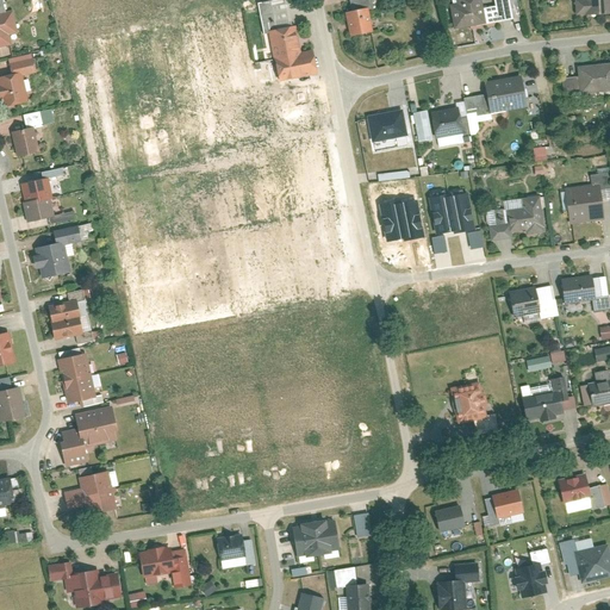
[(271,31),(279,29),(274,0),(259,2),(265,31),(271,31)]
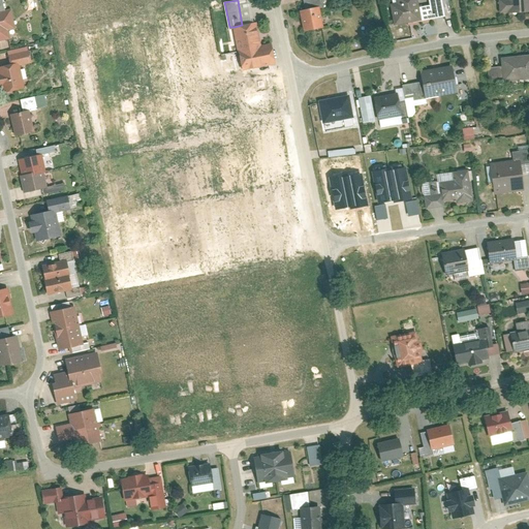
[(395,0),(396,2),(389,3),(394,26),(422,21),(419,6),(417,0),(395,0)]
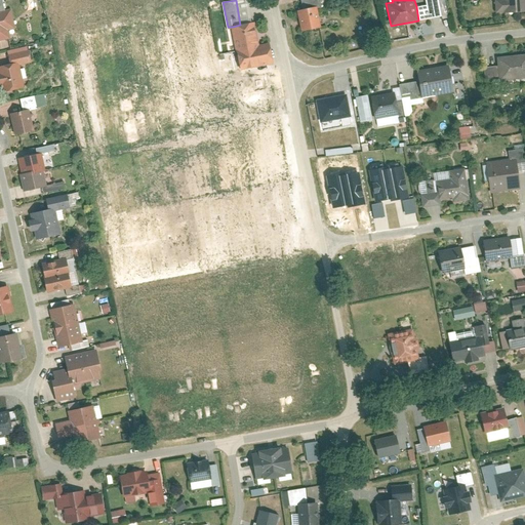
[(416,6),(418,21),(444,15),(440,0),(425,0),(427,4),(416,6)]
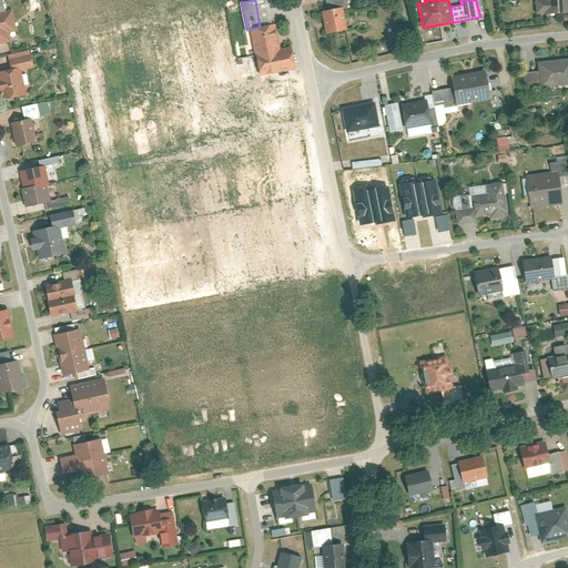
[(567,0),(534,0),(535,14),(567,11),(567,0)]
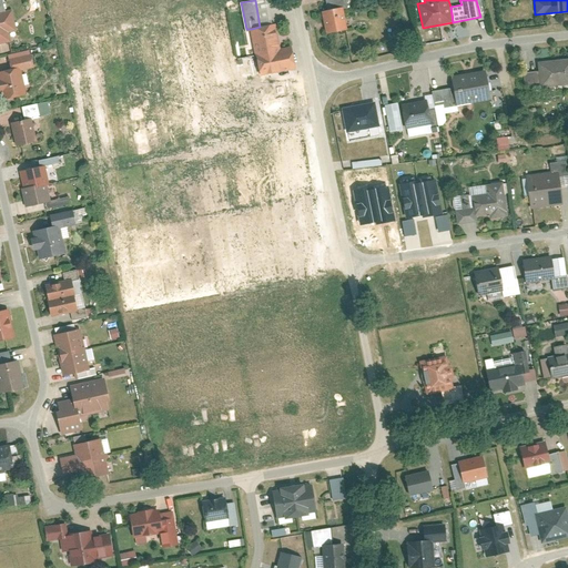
[(345,6),(324,10),(328,32),(350,28),(345,6)]
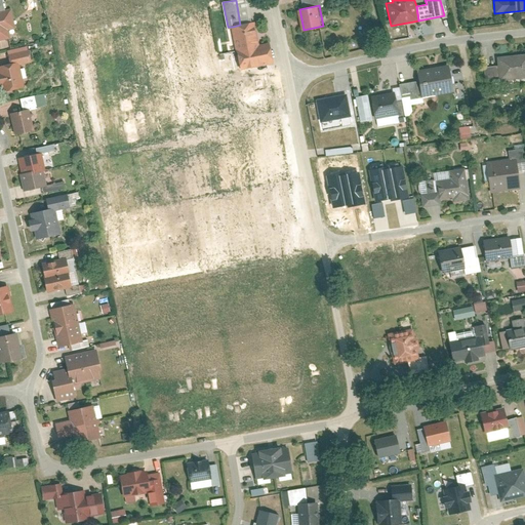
[(13,8),(0,10),(0,40),(11,38),(10,30),(17,28),(13,8)]
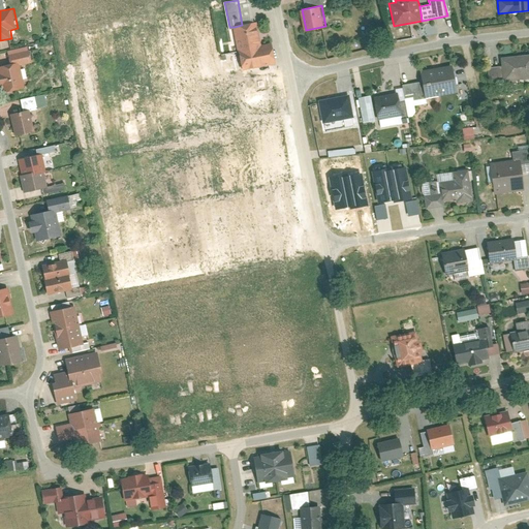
[(235,27),(239,52),(242,69),(278,63),(275,42),(263,44),(259,22),(242,25),(235,27)]
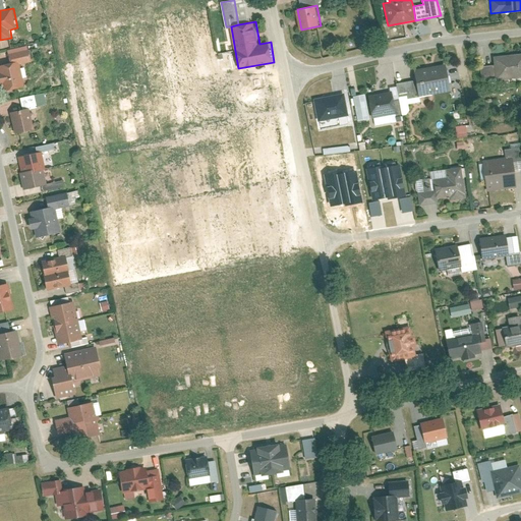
[(520,52),(496,56),(497,64),(499,75),(499,78),(520,76),(520,52)]
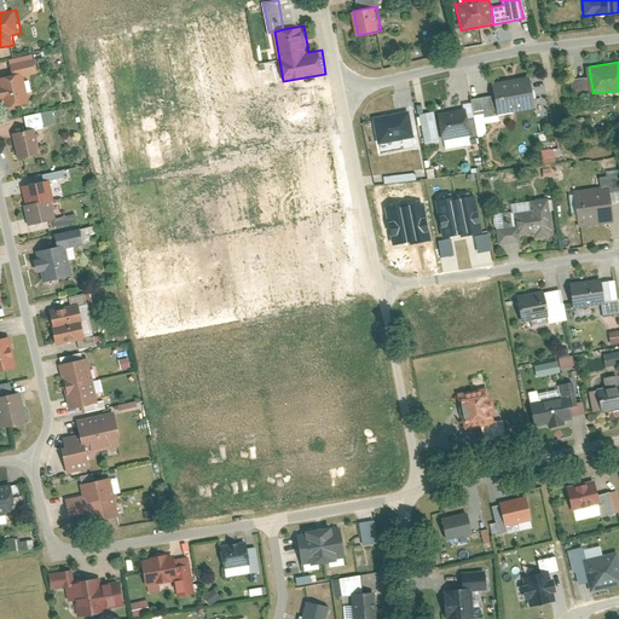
[(24,71),(0,77),(0,81),(7,109),(32,102),(24,71)]
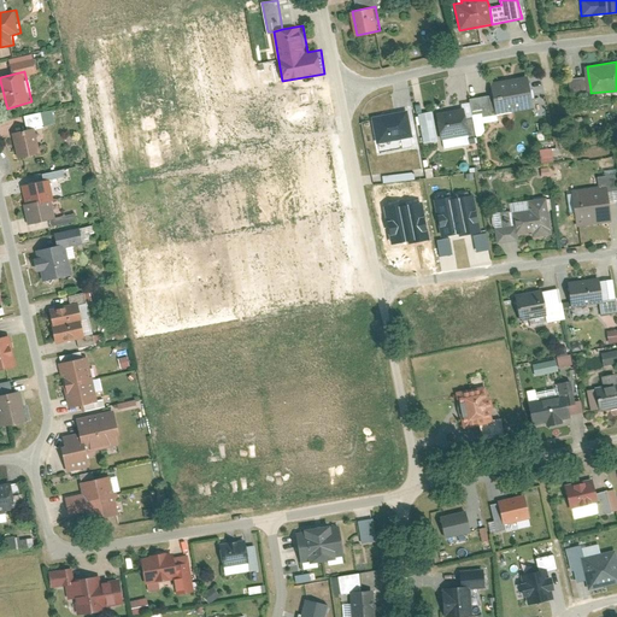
[(530,75),(493,81),(495,94),(499,115),(536,106),(530,75)]
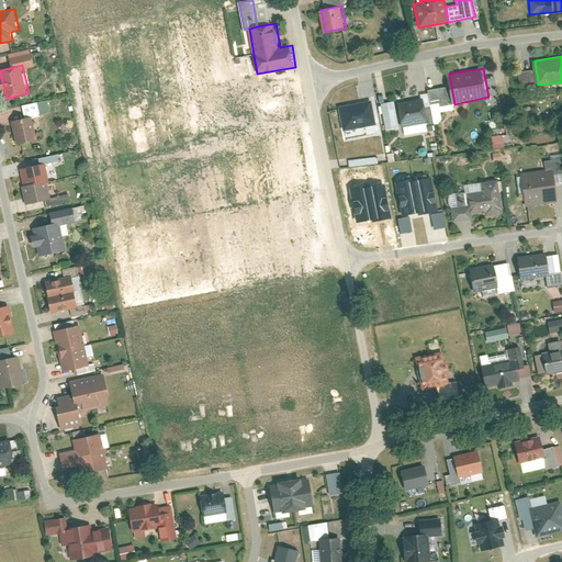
[(536,69),(519,71),(521,83),(538,81),(536,69)]
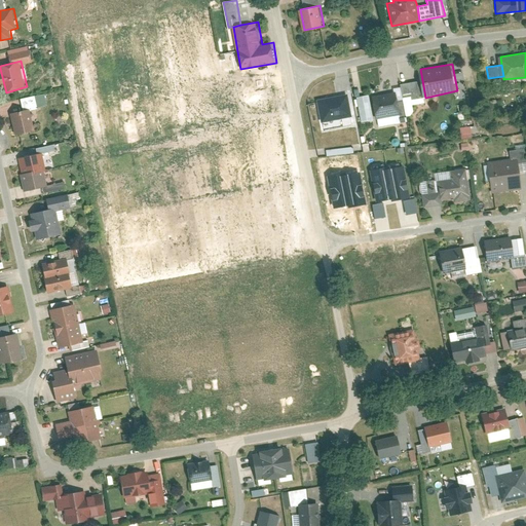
[(402,83),(403,86),(408,116),(412,115),(416,111),(414,104),(426,103),(425,98),(422,80),(402,83)]
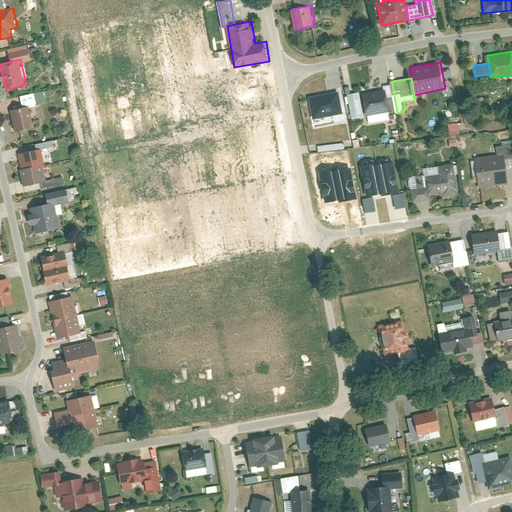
[(384,85),(385,89),(387,89),(391,111),(390,112),(390,114),(397,113),(392,84),(384,85)]
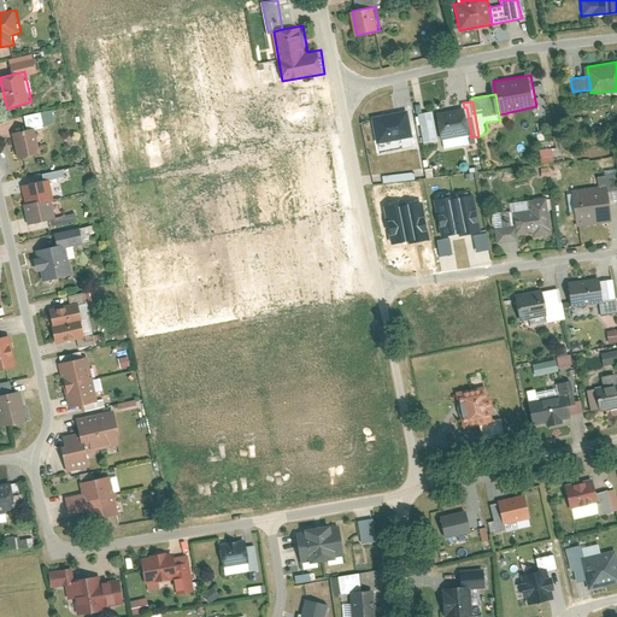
[(464,107),(438,112),(442,139),(470,135),(471,134),(466,107),(464,107)]
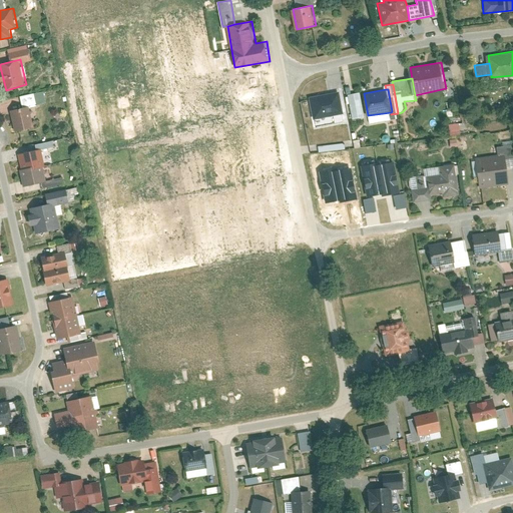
[(340,91),(311,97),(315,119),(345,113),(340,91)]
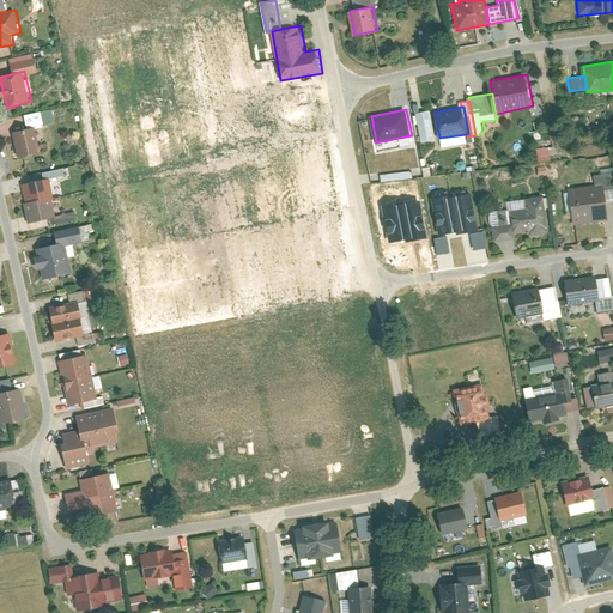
[(431,110),(417,113),(423,143),(437,140),(431,110)]
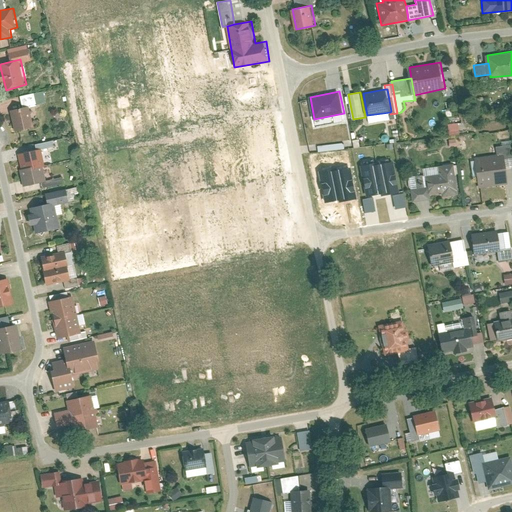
[(30,105),(11,110),(16,131),(35,126),(30,105)]
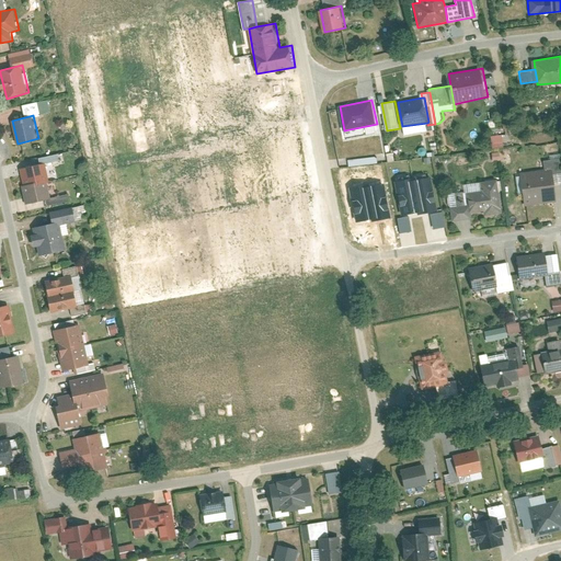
[(503,135),(491,136),(491,145),(503,144),(503,135)]
